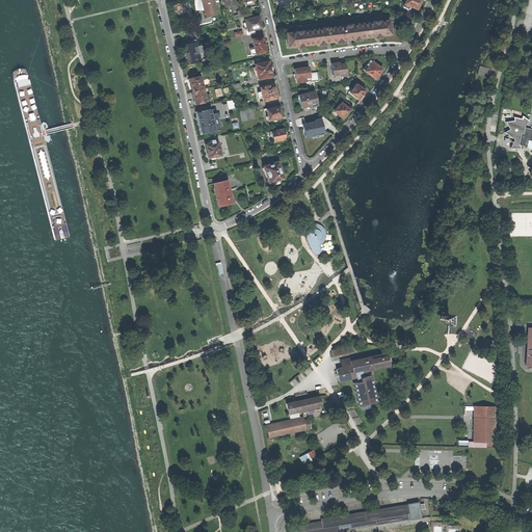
[(194,0),(196,7),(204,7),(206,18),(217,15),(213,0),(194,0)]
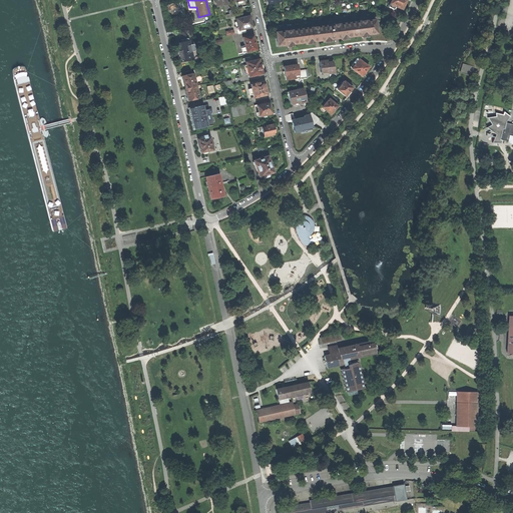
[(233,0),(234,2),(235,2),(236,8),(247,6),(245,0),(233,0)]
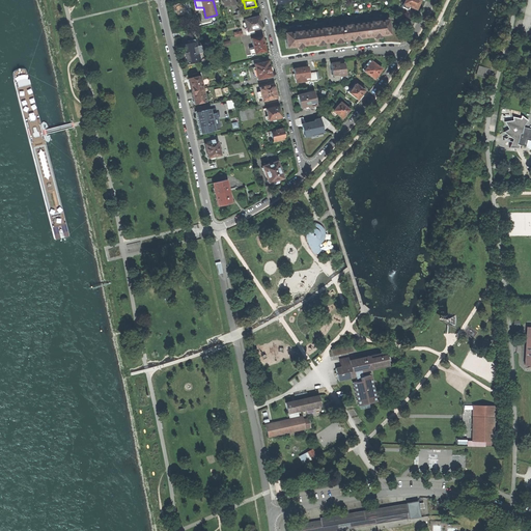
[(404,0),(403,3),(409,6),(416,9),(420,0),(404,0)]
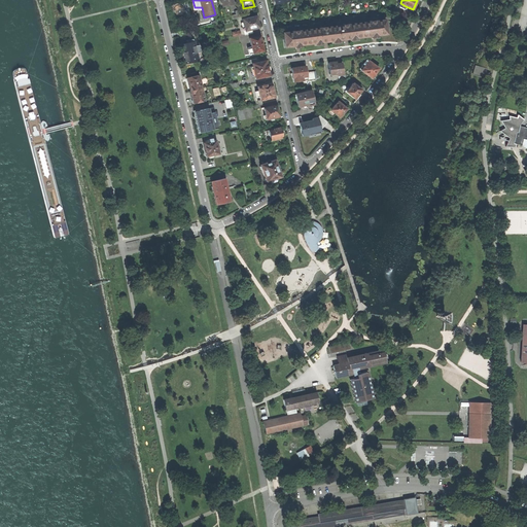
[(259,28),(256,16),(243,20),(245,31),(244,31),(245,35),(252,34),(251,30),(259,28)]
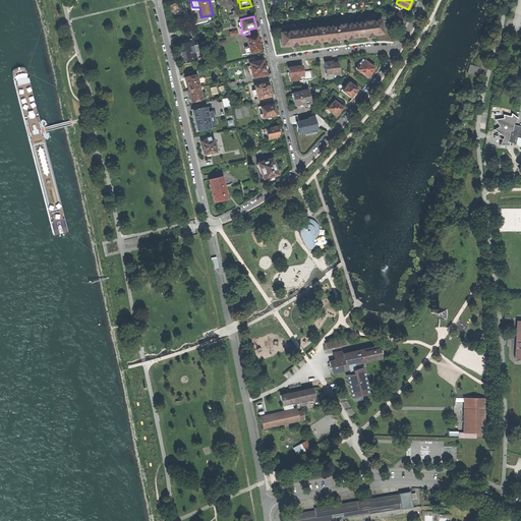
[(381,19),(280,33),(281,47),(311,43),(311,45),(317,44),(317,42),(329,41),(329,43),(335,42),(335,40),(346,39),(346,41),(352,40),(352,38),(383,34),(381,19)]
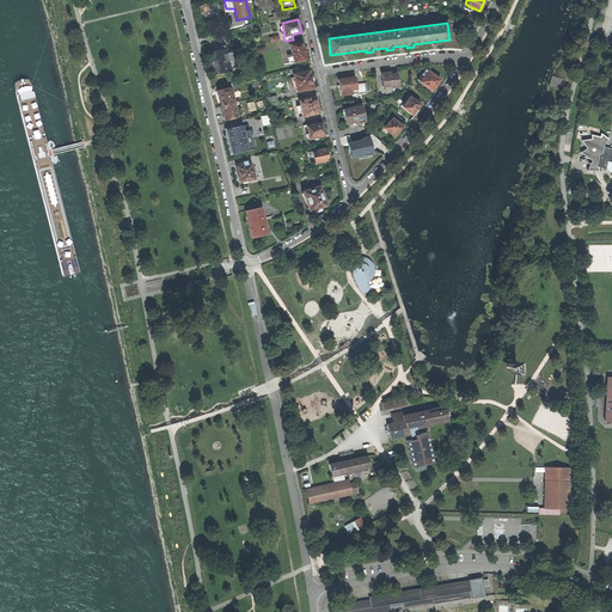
[(294,61),(306,59),(303,42),(291,44),(293,56),(288,57),(289,62),(294,61)]
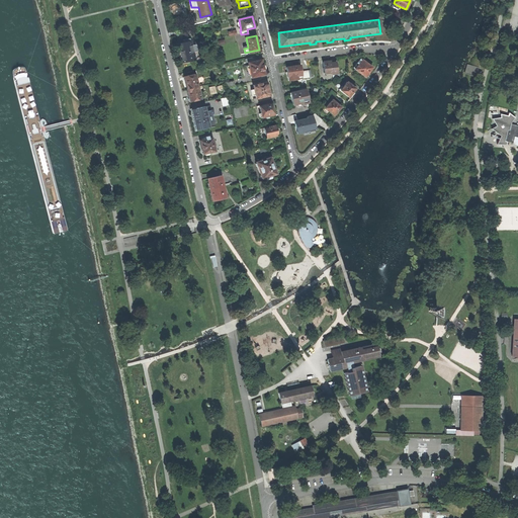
[(190,41),(178,45),(182,64),(188,63),(187,61),(194,59),(190,41)]
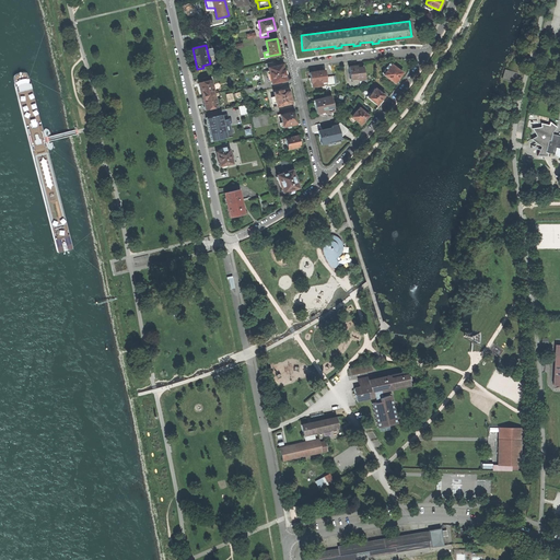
[(269,70),(266,71),(268,82),(271,81),(271,84),(287,81),(286,76),(287,76),(286,70),(284,70),(283,65),(273,67),(268,68),(269,70)]
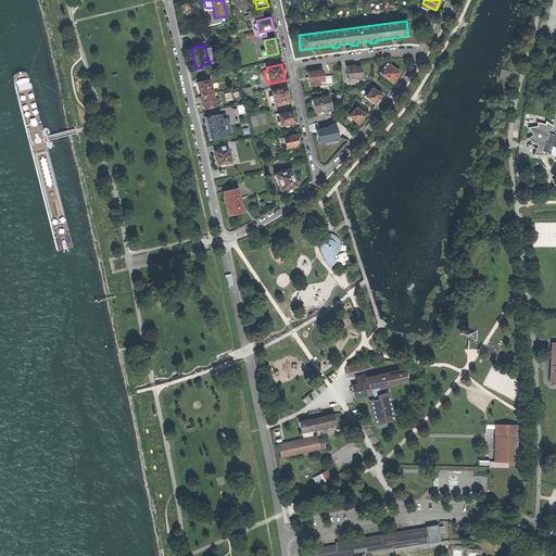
[(381,74),(381,75),(392,83),(392,81),(394,81),(396,79),(395,77),(400,73),(388,64),(388,65),(387,64),(380,73),(381,74)]
